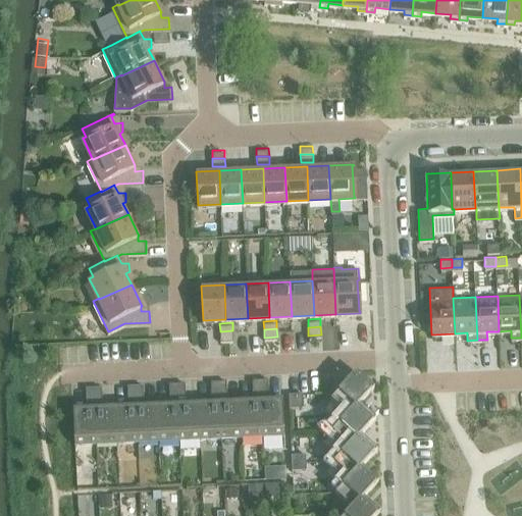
[(232,330),(220,331),(220,340),(232,339),(232,330)]
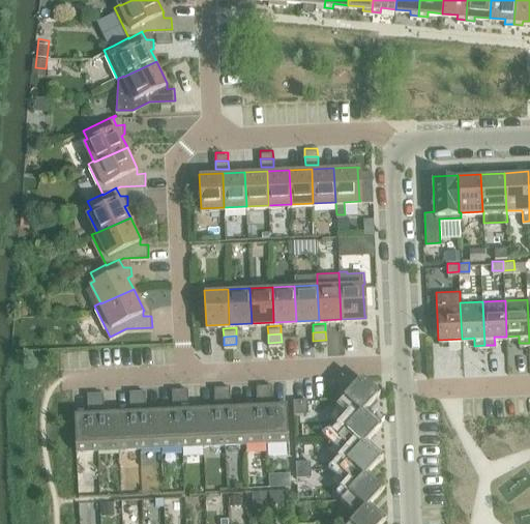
[(336,403),(353,417),(353,418),(364,406),(364,407),(380,390),(362,374),(336,403)]
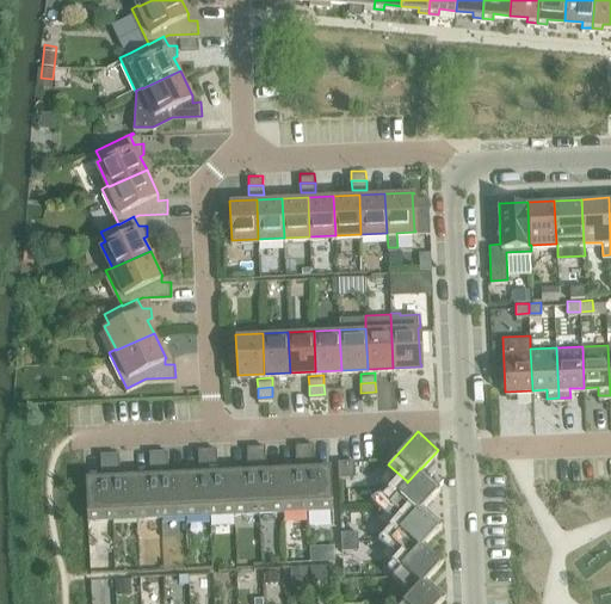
[(306,458),(304,441),(295,442),(296,458),(306,458)]
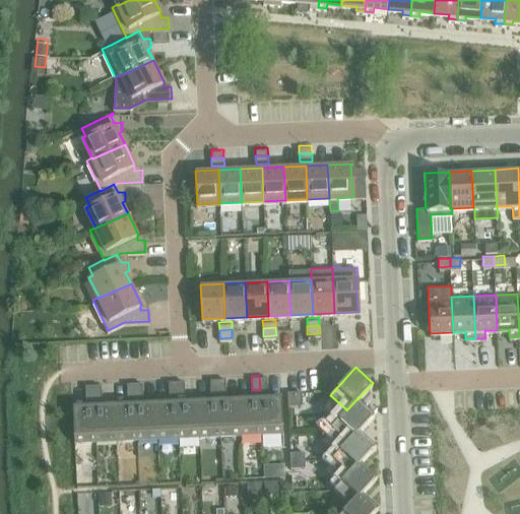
[(259,375),(260,390),(267,389),(267,375),(259,375)]
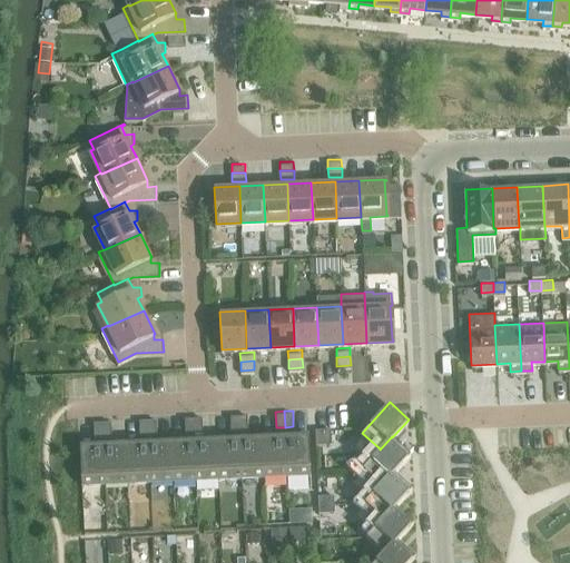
[(239,430),(238,413),(229,413),(231,430),(239,430)]
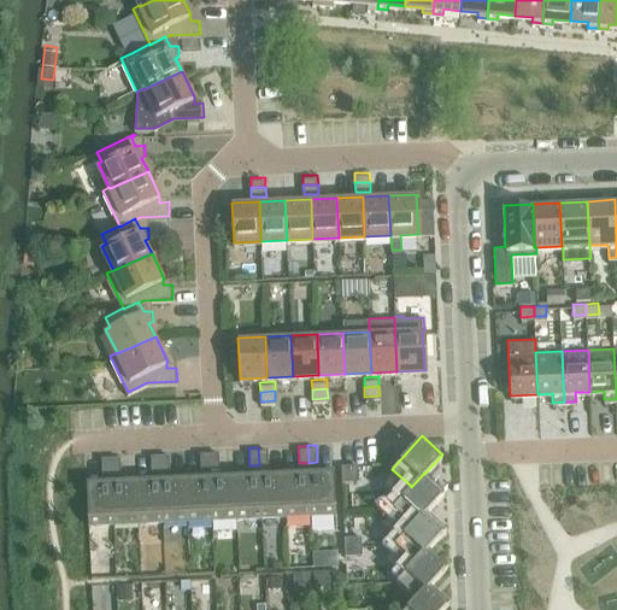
[(258,447),(259,465),(269,464),(268,447),(258,447)]
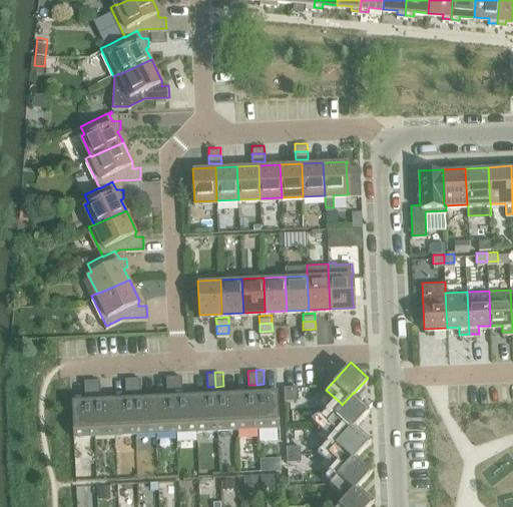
[(174,388),(174,374),(166,374),(166,389),(174,388)]
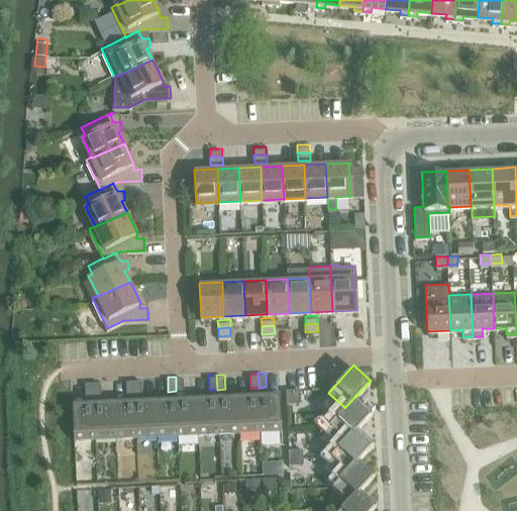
[(176,377),(176,391),(184,391),(183,377),(176,377)]
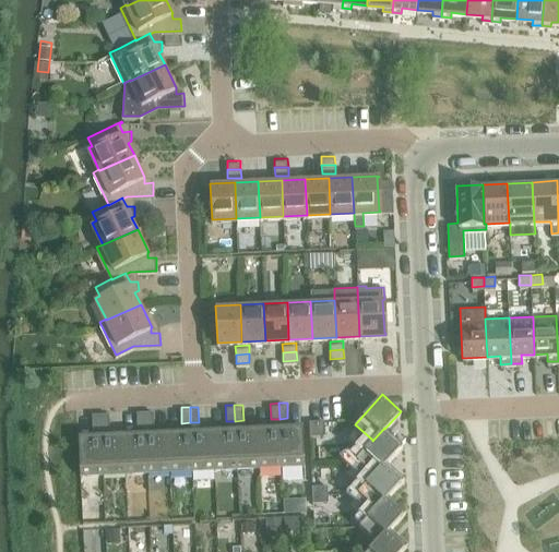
[(145,409),(145,424),(154,424),(154,408),(145,409)]
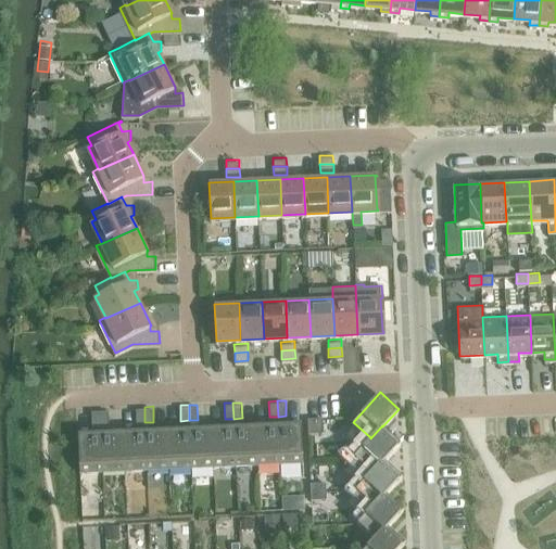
[(100,409),(101,424),(109,424),(109,408),(100,409)]
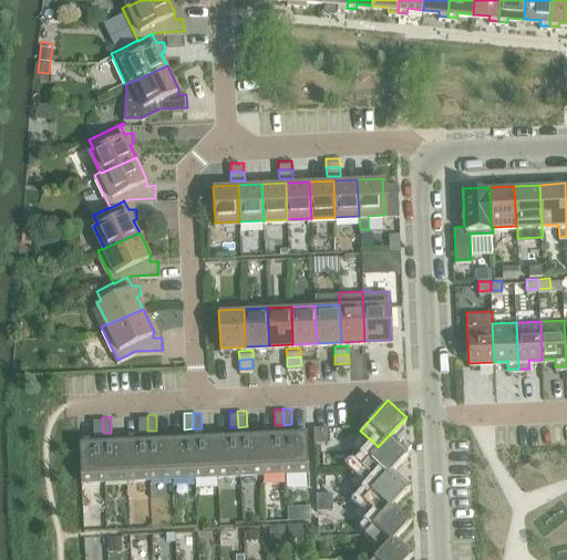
[(103,433),(102,417),(93,417),(94,433),(103,433)]
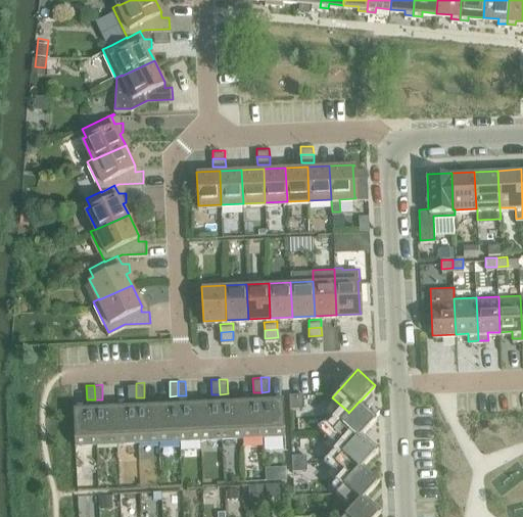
[(289,392),(289,406),(304,406),(303,392),(289,392)]
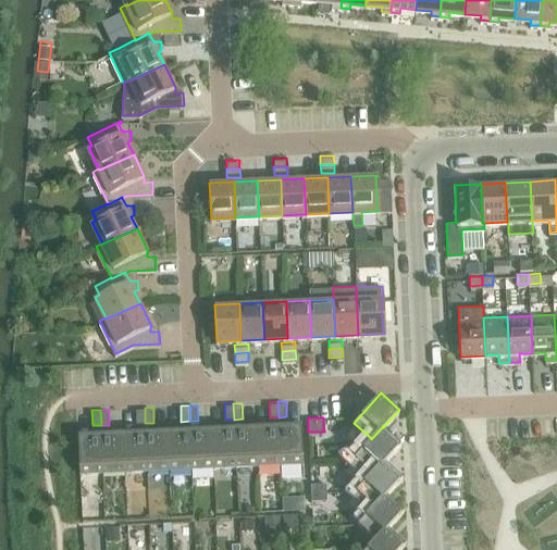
[(279,423),(281,462),(304,461),(301,422),(279,423)]
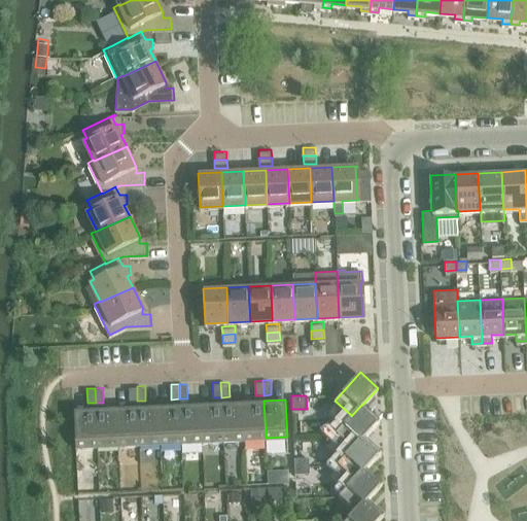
[(264,401),(243,402),(244,439),(266,438),(264,401)]
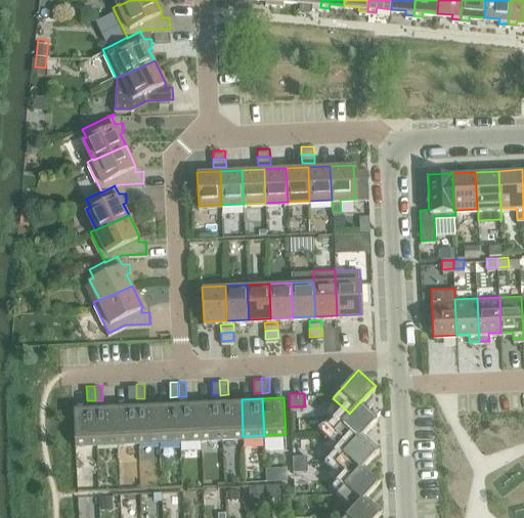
[(242,399),(220,400),(222,437),(243,436),(242,399)]
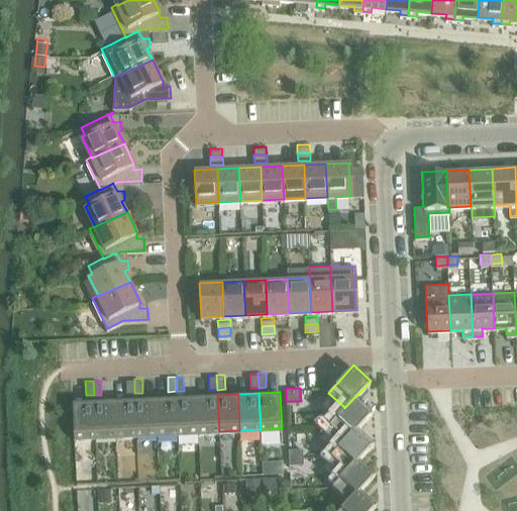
[(197,396),(198,432),(219,431),(217,395),(197,396)]
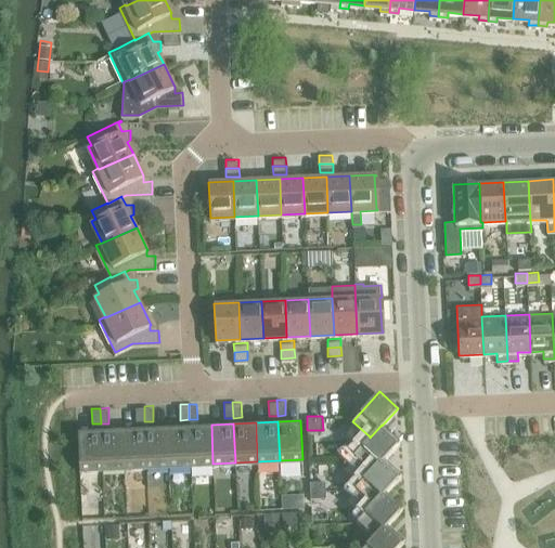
[(189,426),(191,465),(213,464),(211,425),(189,426)]
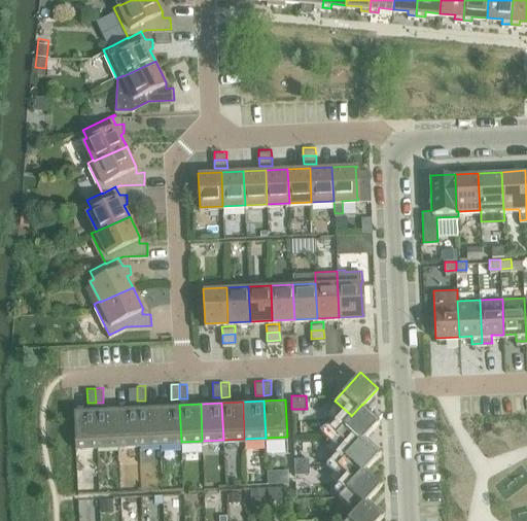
[(336,431),(352,447),(353,448),(363,436),(364,436),(380,419),(362,405),(362,404),(351,416),(351,415),(336,431)]
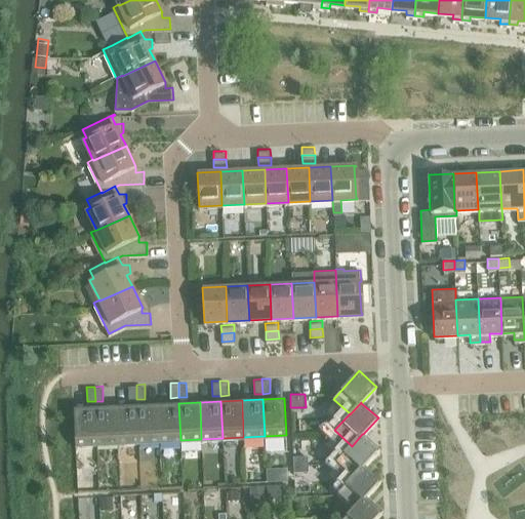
[(180,440),(178,403),(158,404),(160,441),(180,440)]
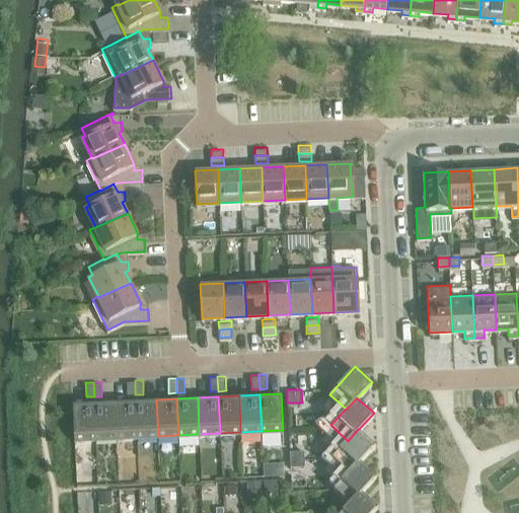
[(156,399),(136,400),(137,436),(158,436),(156,399)]
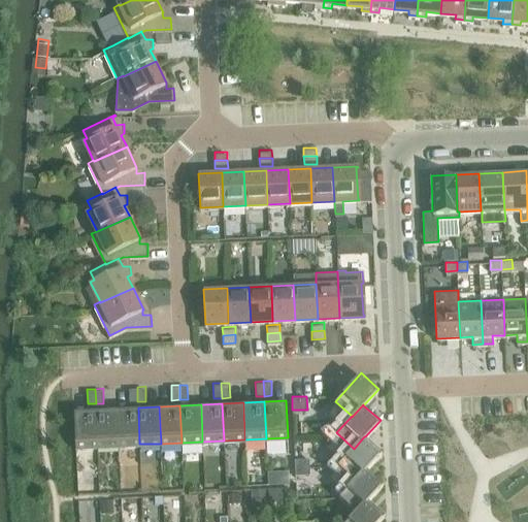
[(138,408),(117,409),(119,445),(139,444),(138,408)]
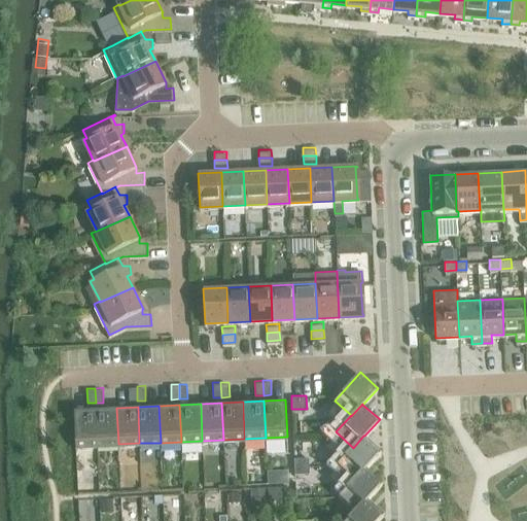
[(116,408),(96,409),(97,445),(118,444),(116,408)]
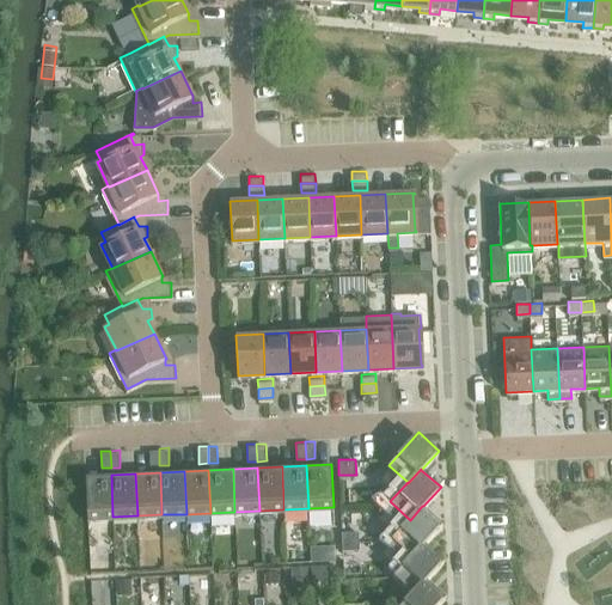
[(112,517),(111,475),(86,476),(87,518),(112,517)]
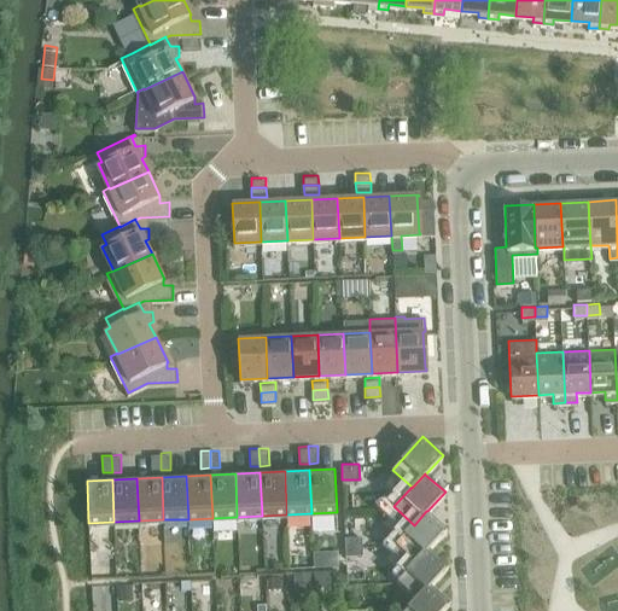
[(414,525),(413,524),(395,543),(414,562),(415,562),(429,547),(429,548),(447,529),(427,511),(426,511),(414,525)]
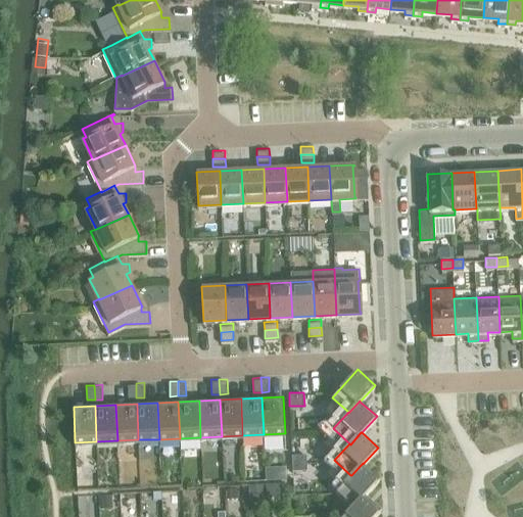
[(291,453),(292,461),(306,460),(306,452),(291,453)]
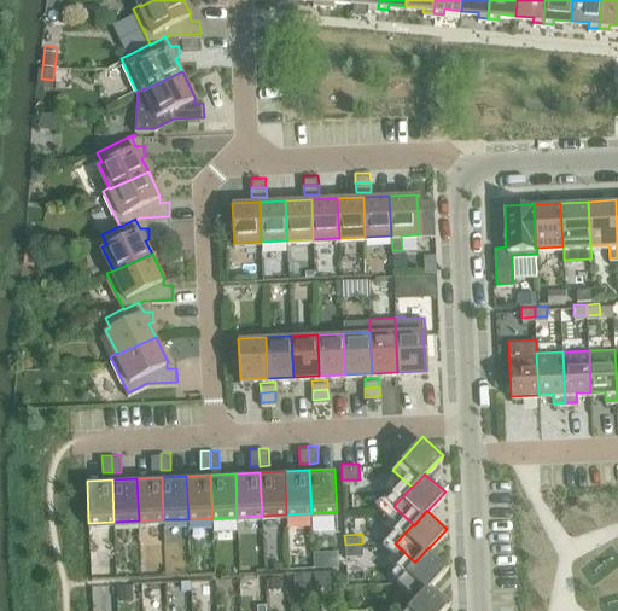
[(362,543),(345,545),(345,554),(363,553),(362,543)]
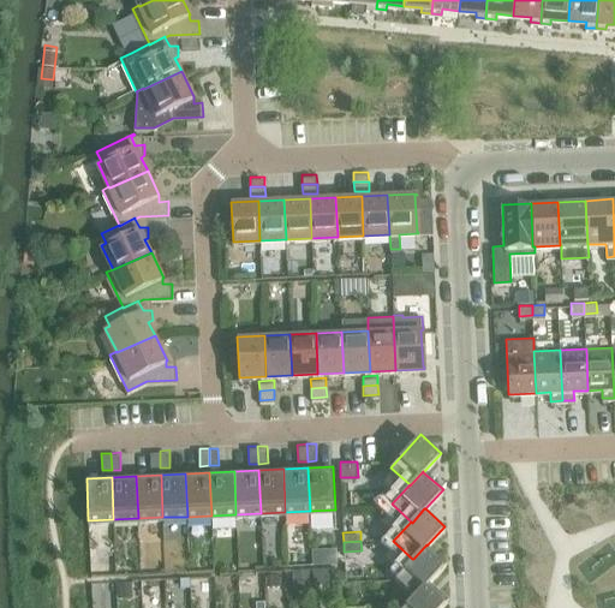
[(413,559),(412,559),(395,578),(415,595),(415,596),(428,582),(429,582),(446,562),(427,546),(427,544),(413,559)]
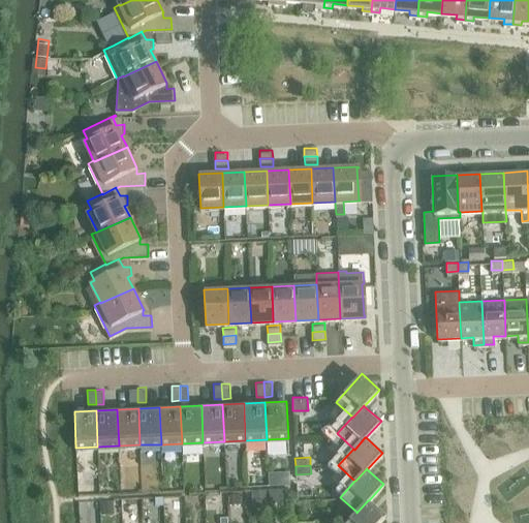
[(345,522),(377,522),(385,515),(369,500),(368,500),(356,513),(356,512),(345,522)]
